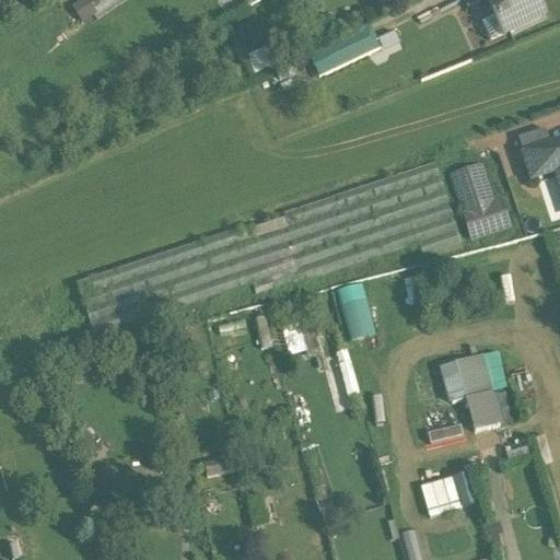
[(266,0),(243,0),(248,10),(266,0)]
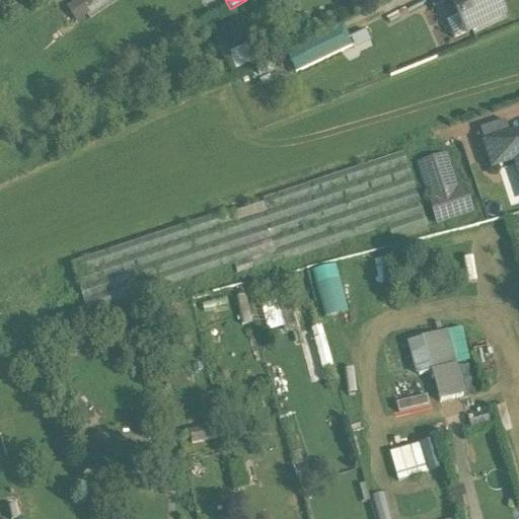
[(452,0),(450,1),(460,22),(466,19),(471,32),(504,17),(495,0),(452,0)]
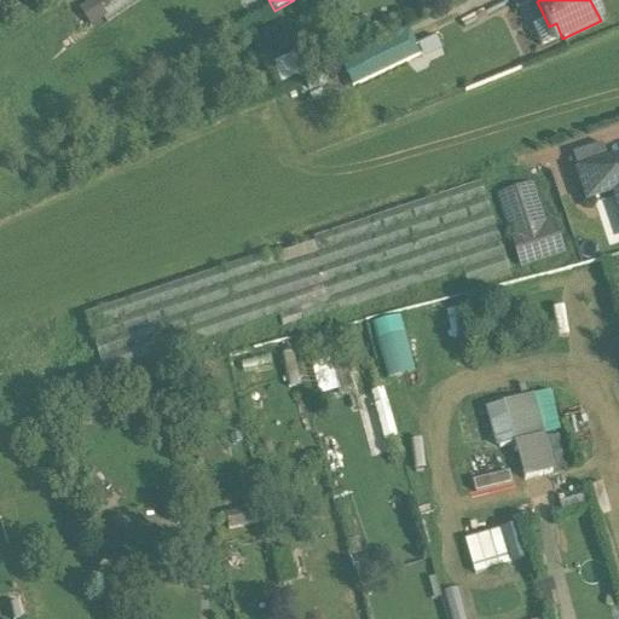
[(343,63),(353,86),(424,55),(415,32),(343,63)]
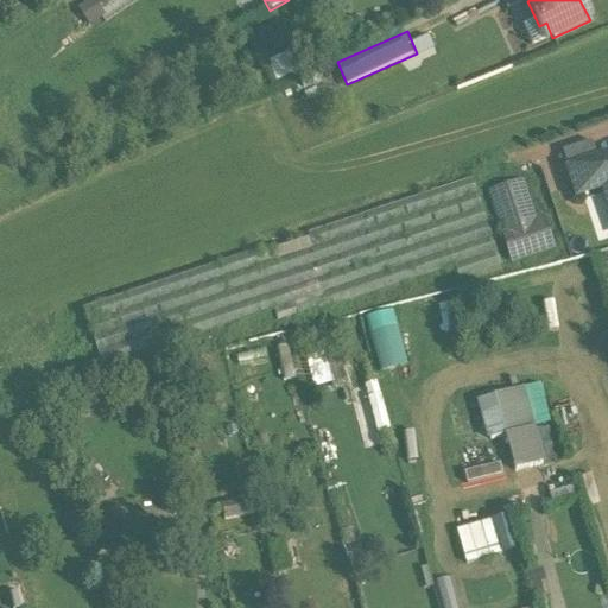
[(597,160),(591,143),(563,152),(569,171),(597,160)]
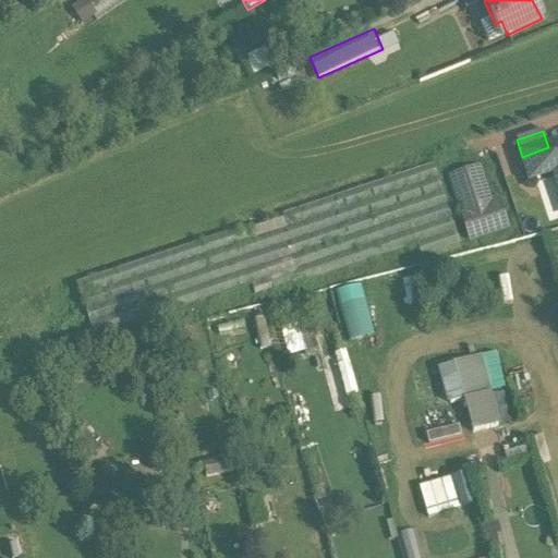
[(557,144),(548,147),(522,157),(530,181),(553,173),(557,189),(557,144)]
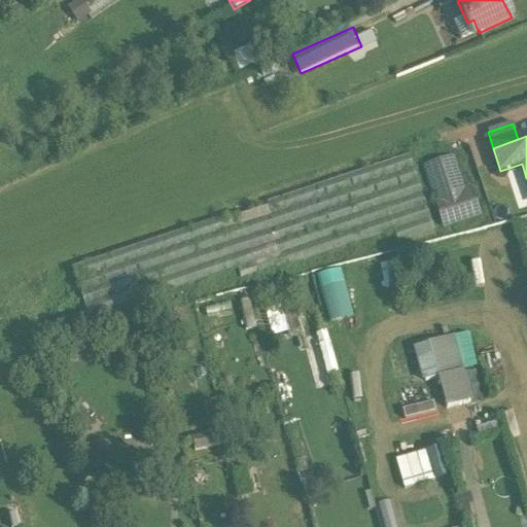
[(453,162),(425,172),(437,209),(454,203),(453,198),(464,194),(453,162)]
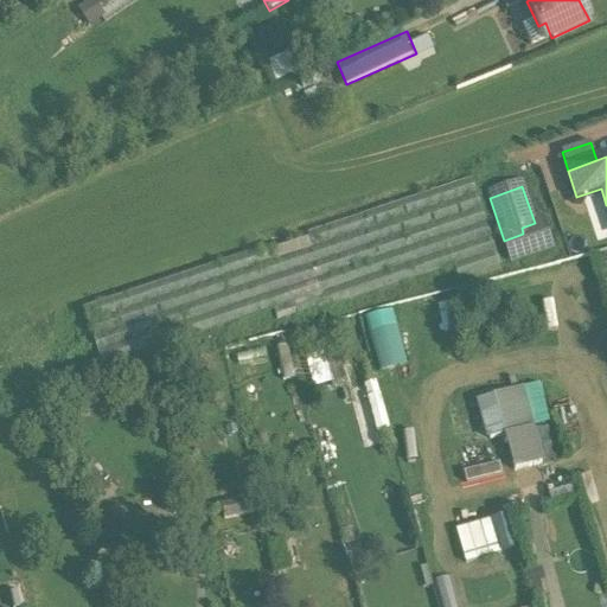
[(535,223),(522,228),(523,234),(504,241),(512,263),(550,250),(541,222),(535,223)]
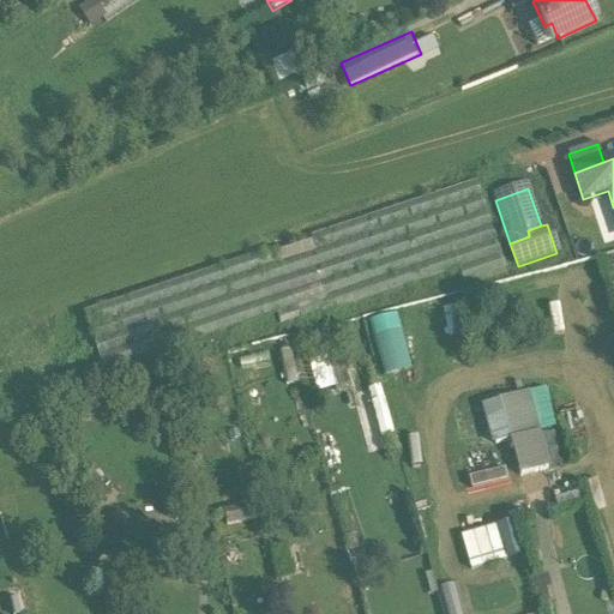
[(384,374),(409,368),(397,313),(372,319),(384,374)]
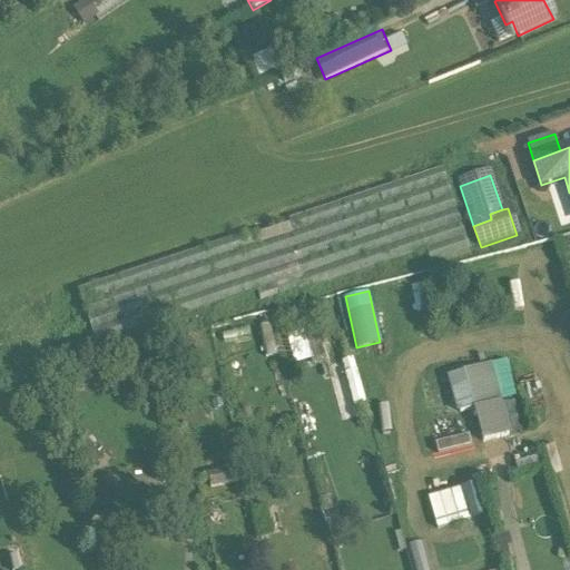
[(298,361),(313,357),(308,340),(294,344),(298,361)]
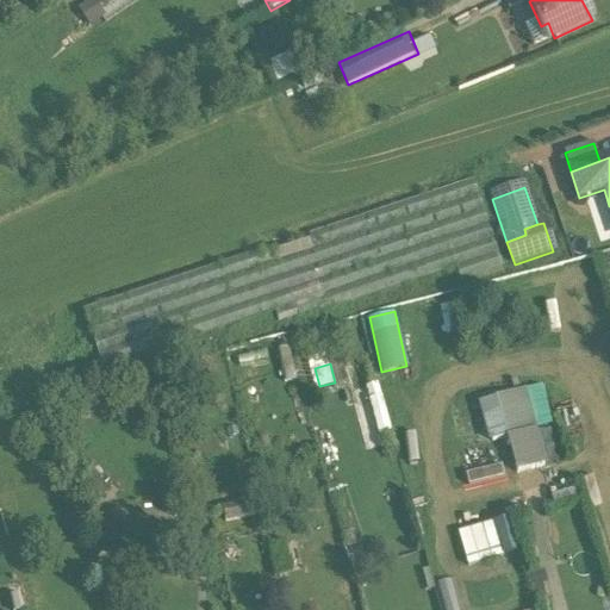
[(524,392),(497,400),(508,437),(535,430),(524,392)]
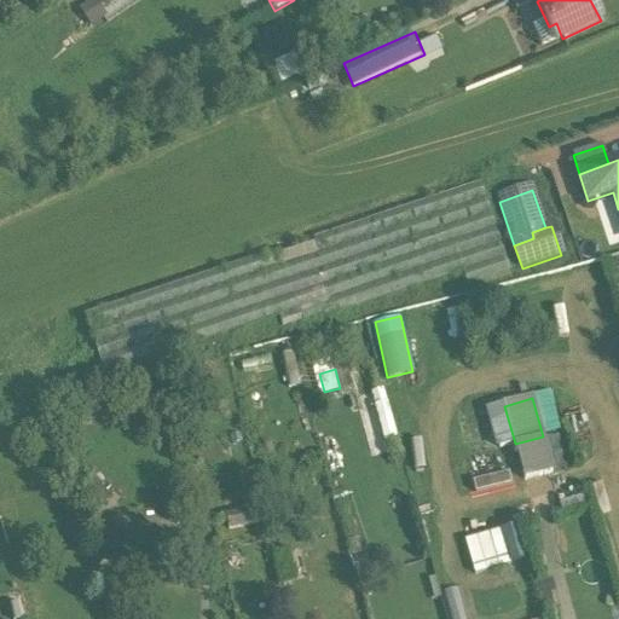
[(543,437),(515,444),(525,480),(553,473),(543,437)]
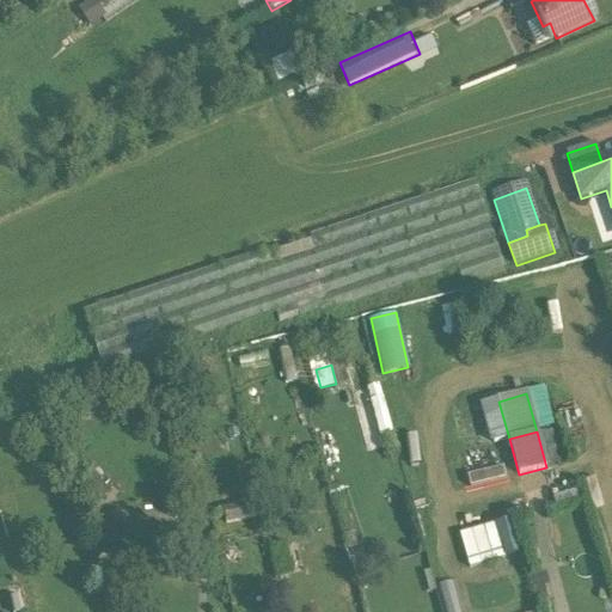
[(502,520),(459,533),(470,567),(513,554),(502,520)]
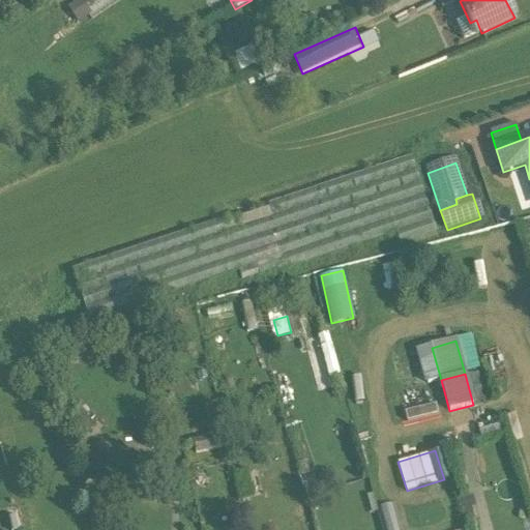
[(469,499),(461,502),(466,521),(474,519),(472,508),(469,499)]
